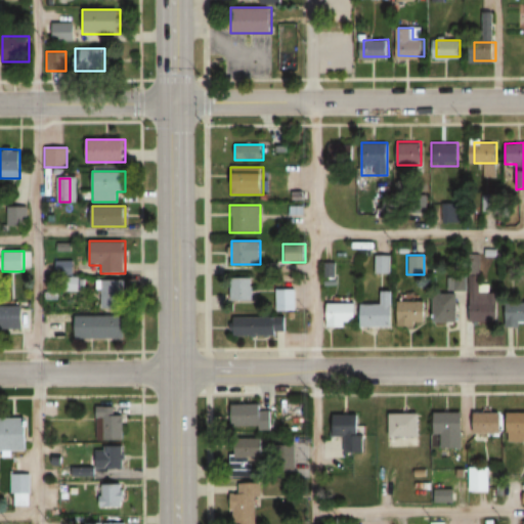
[(389,257),(375,257),(375,274),(389,274),(389,257)]
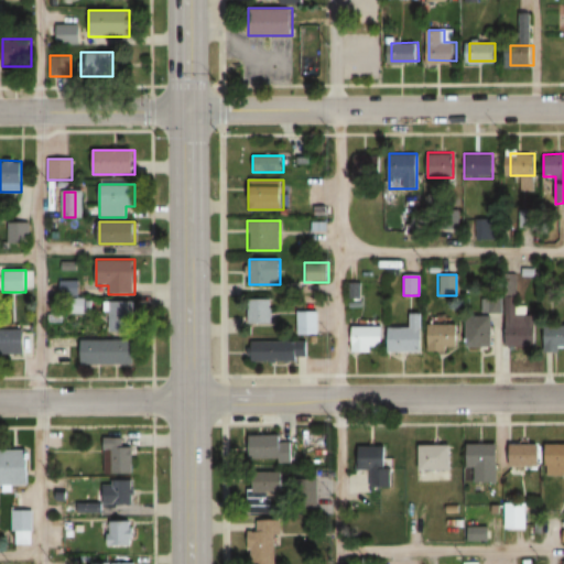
[(249,325),(273,325),(273,300),(249,300),(249,325)]
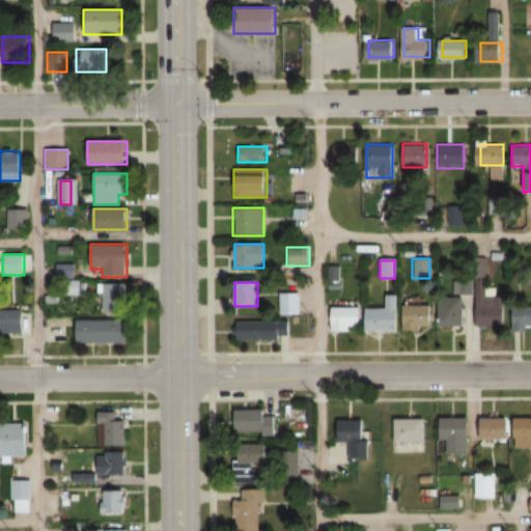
[(127,284),(103,284),(103,313),(127,313),(127,284)]
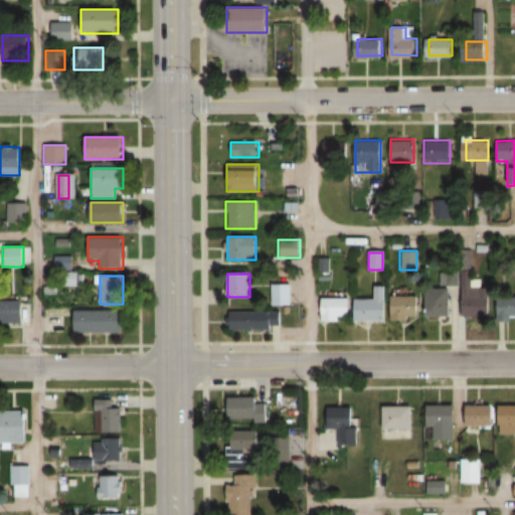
[(490,317),(490,288),(475,288),(475,280),(462,280),(462,317),(490,317)]
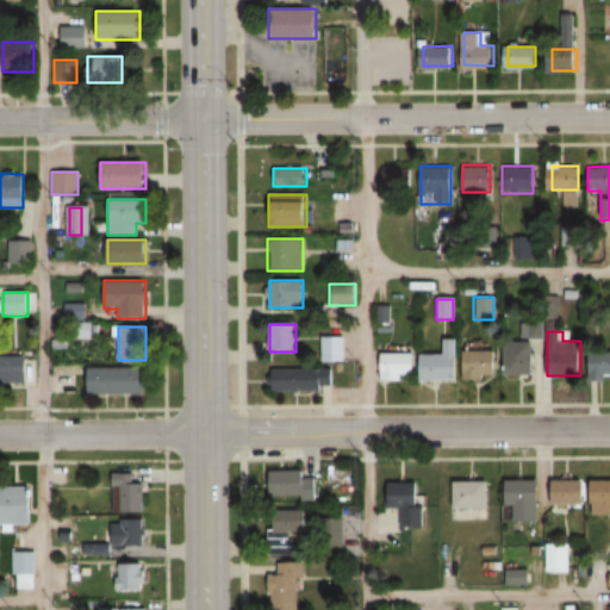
[(343,337),(318,337),(318,361),(343,361),(343,337)]
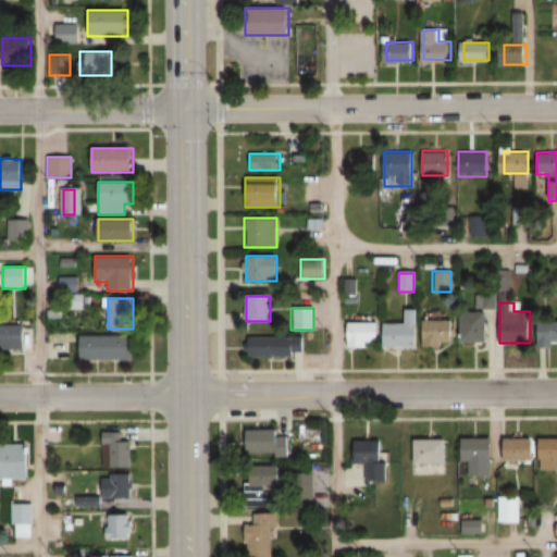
[(417,348),(417,310),(403,310),(403,323),(384,323),(384,348),(417,348)]
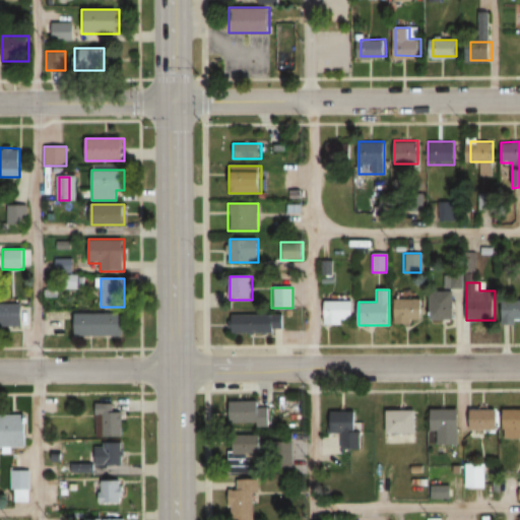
[(453,321),(453,293),(429,293),(429,321),(453,321)]
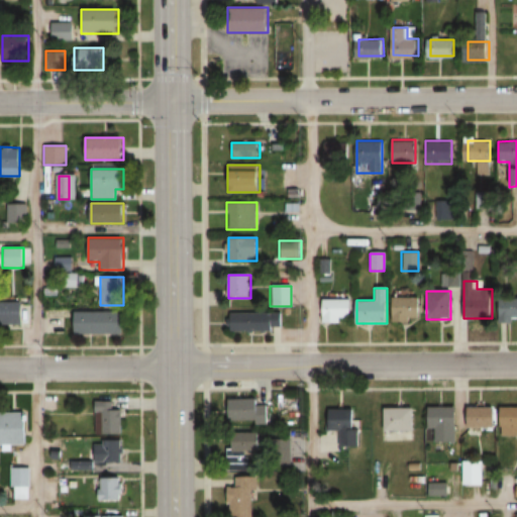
[(0,324),(24,325),(24,295),(0,295),(0,324)]
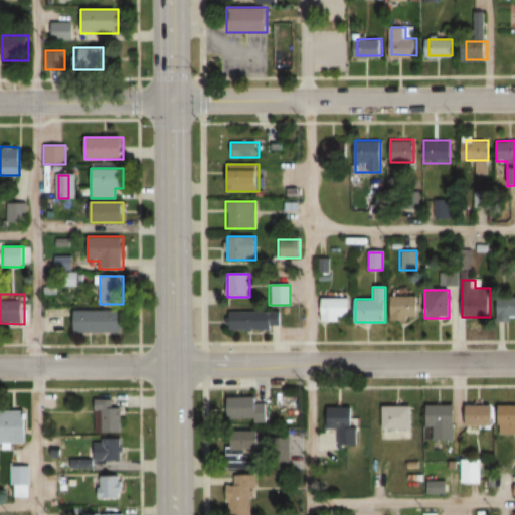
[(391,321),(418,321),(418,295),(391,295),(391,321)]
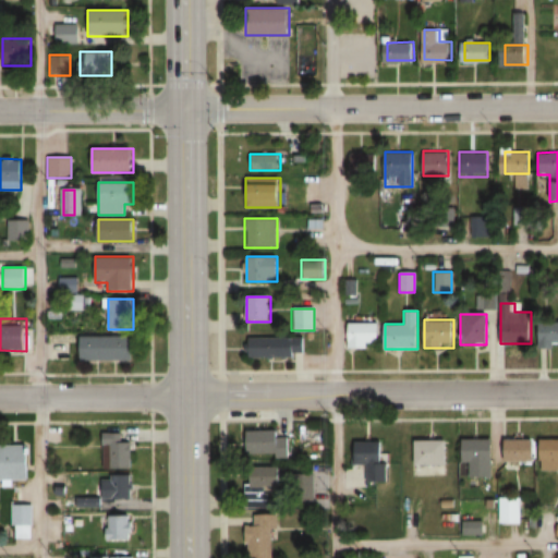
[(557,344),(557,322),(540,322),(540,346),(557,344)]
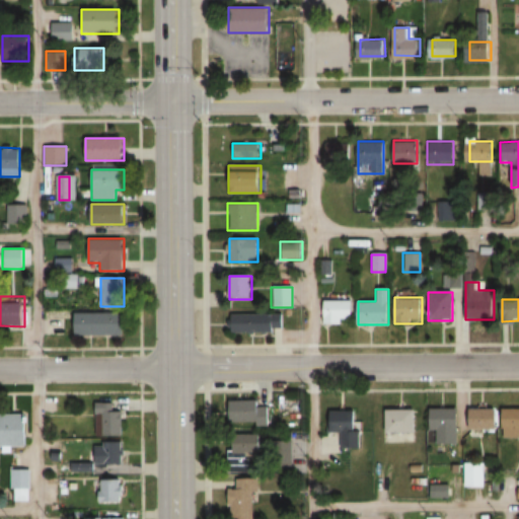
[(323,300),(323,324),(352,324),(352,300),(323,300)]
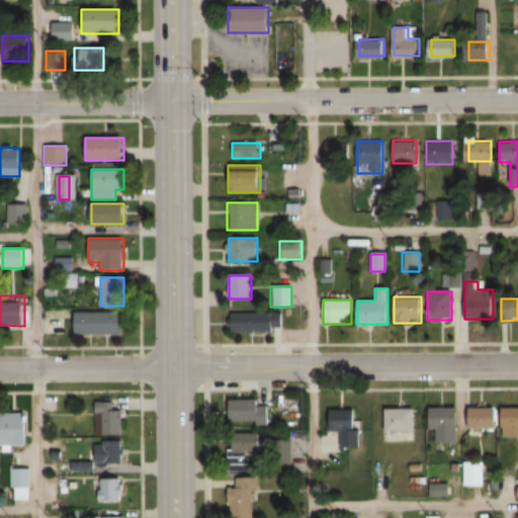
[(123,313),(74,313),(74,335),(123,335),(123,313)]
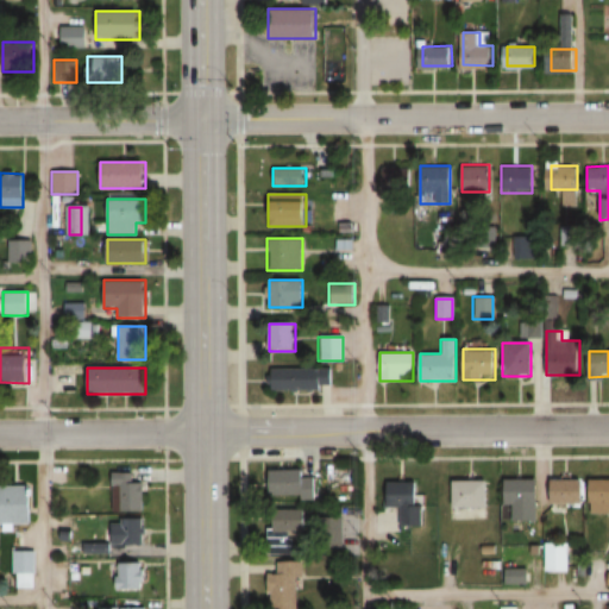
[(332,368),(271,369),(271,390),(332,390),(332,368)]
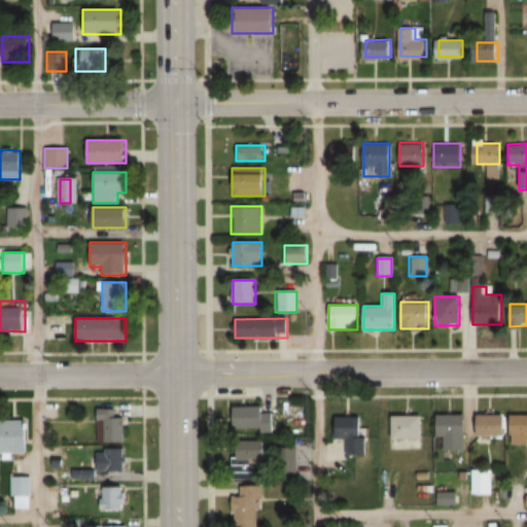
[(273,431),(273,408),(234,408),(234,431),(273,431)]
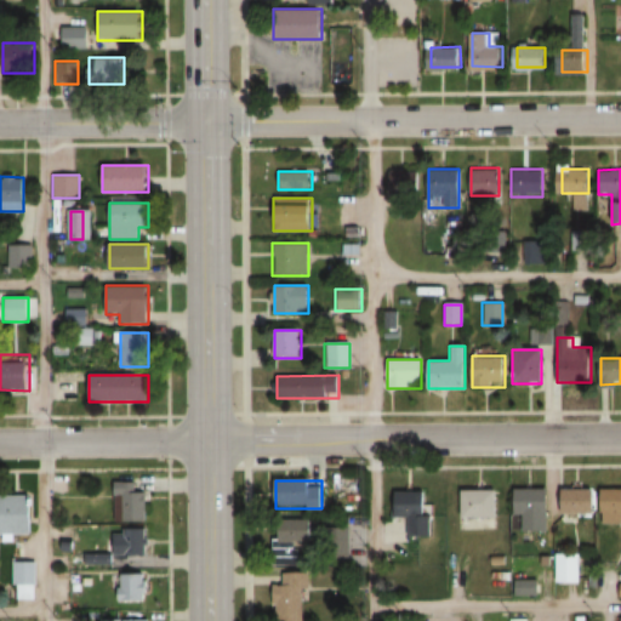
[(136,483),(115,483),(115,520),(148,520),(148,493),(136,493),(136,483)]
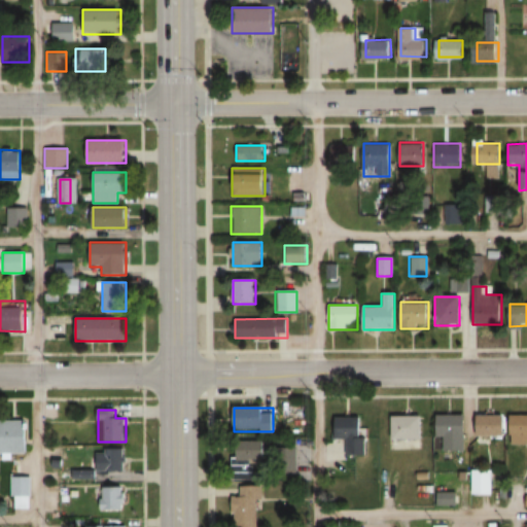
[(512,444),(526,444),(526,415),(512,416),(512,444)]
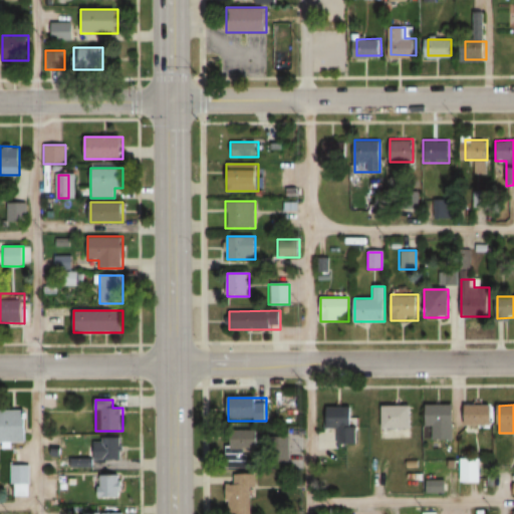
[(427,406),(427,441),(454,441),(454,406),(427,406)]
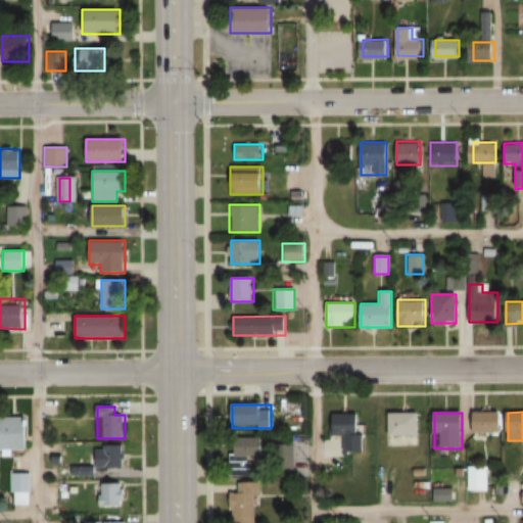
[(501,413),(473,413),(473,434),(501,434),(501,413)]
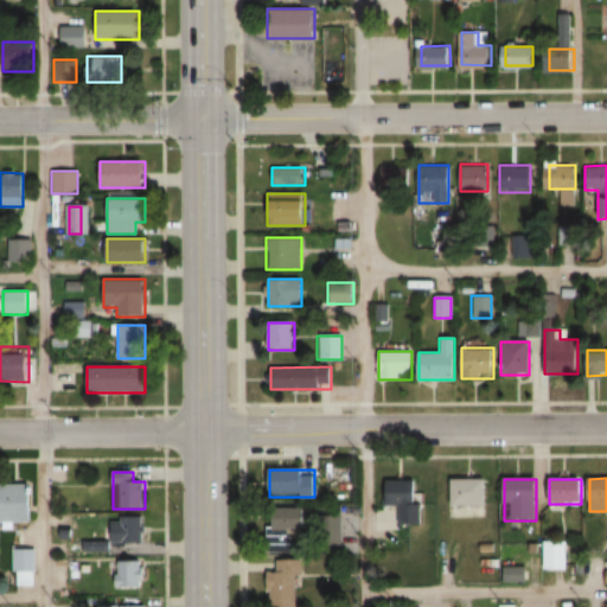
[(420,525),(420,480),(383,480),(383,506),(398,506),(398,525),(420,525)]
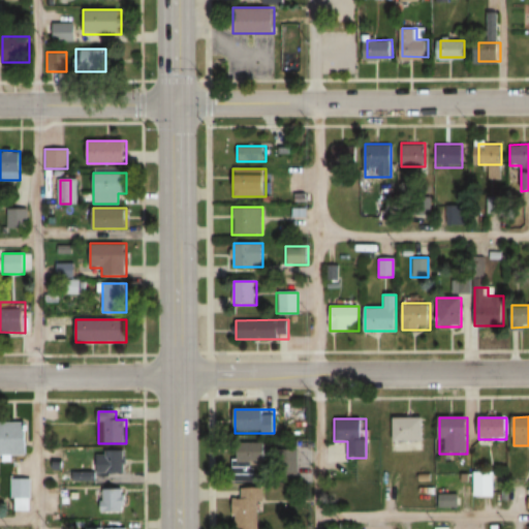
[(423,418),(393,418),(393,441),(423,441),(423,418)]
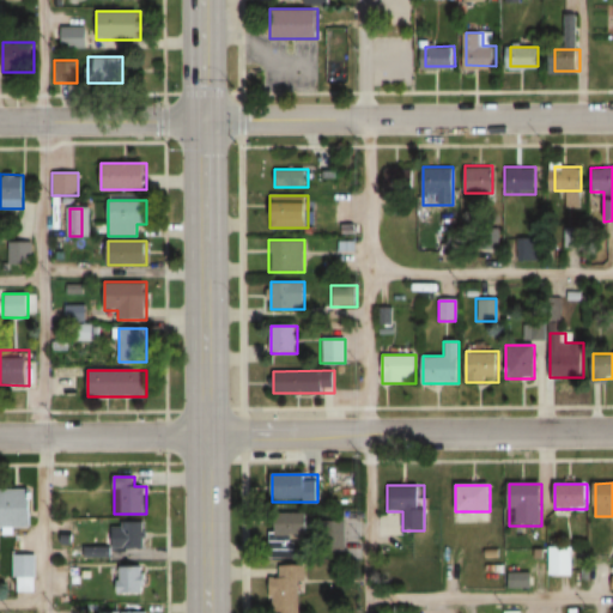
[(31,527),(31,489),(1,489),(1,527),(31,527)]
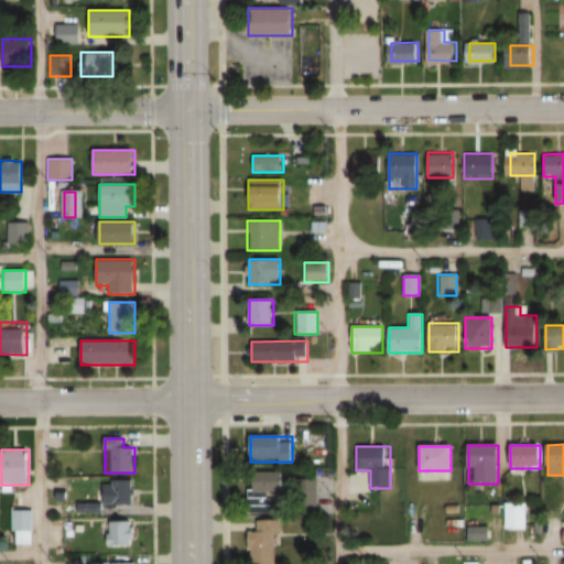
[(250,514),(271,514),(271,492),(283,492),(283,472),(250,472),(250,514)]
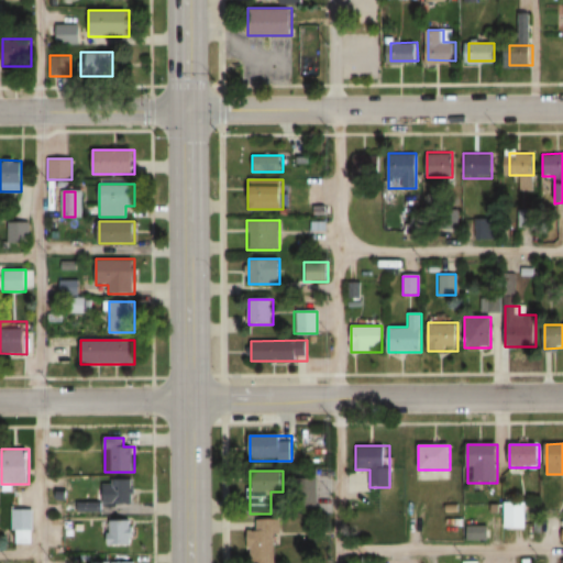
[(129,477),(102,477),(102,505),(129,505),(129,477)]
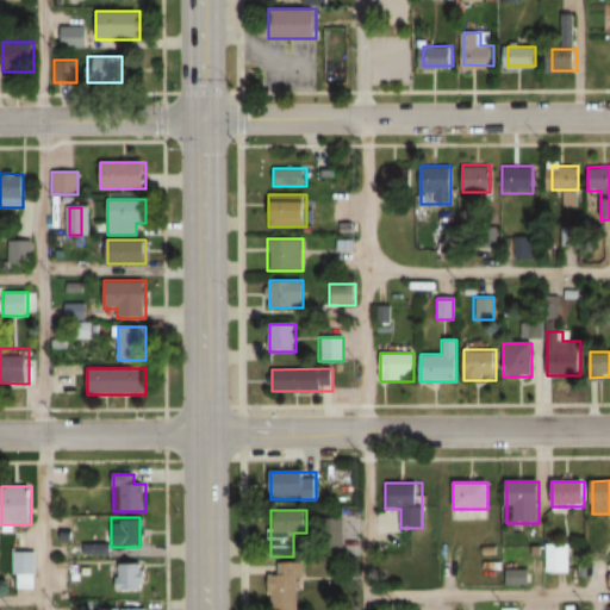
[(568,543),(546,543),(546,573),(568,573),(568,543)]
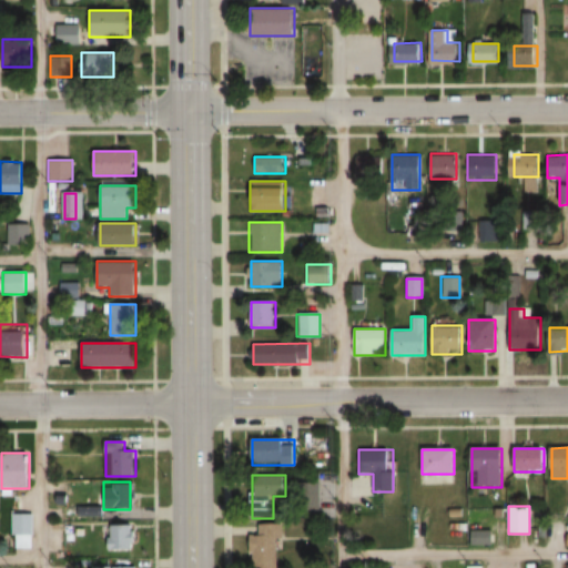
[(31,547),(31,511),(12,511),(12,546),(31,547)]
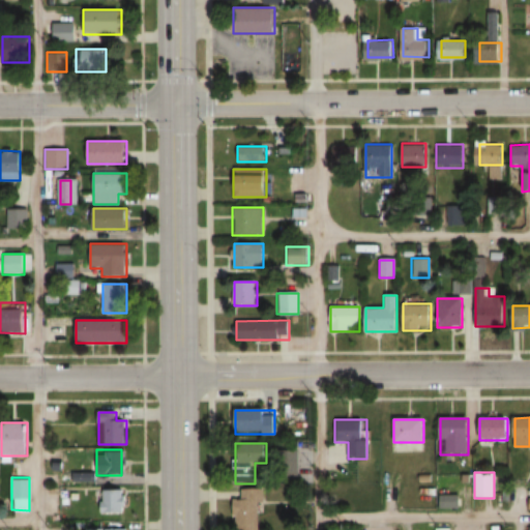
[(258,529),(258,503),(264,503),(264,489),(240,489),(240,499),(234,499),(233,529),(258,529)]
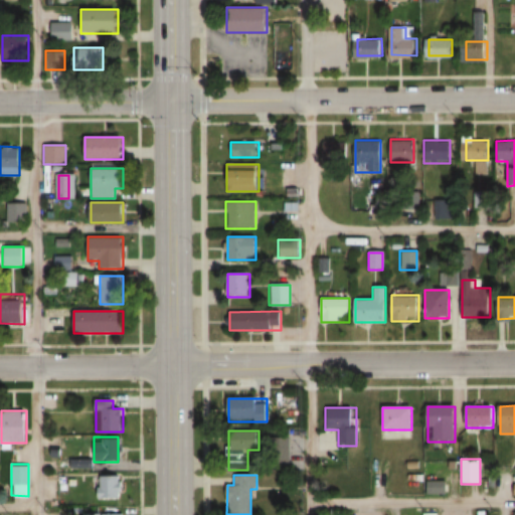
[(99,476),(99,498),(123,498),(123,476),(99,476)]
